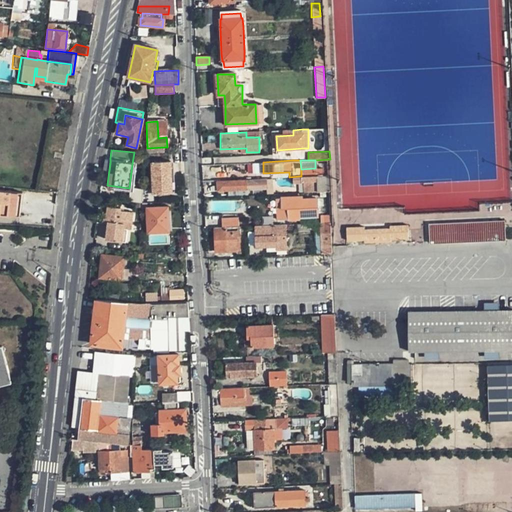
[(151,162),(153,193),(173,191),(171,161),(151,162)]
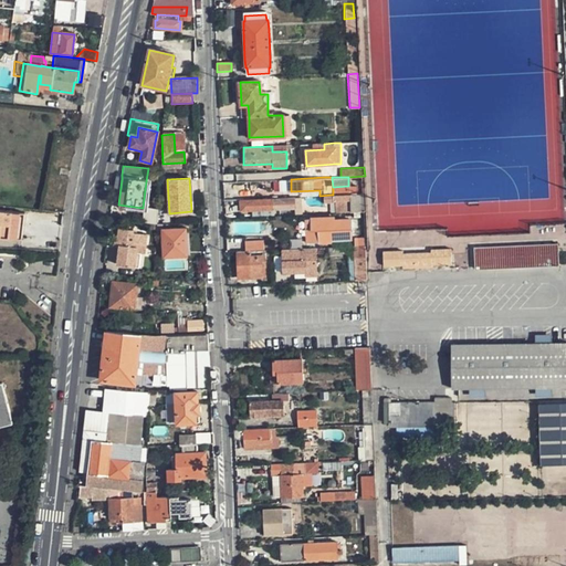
[(280,191),(291,191),(291,179),(280,180),(280,191)]
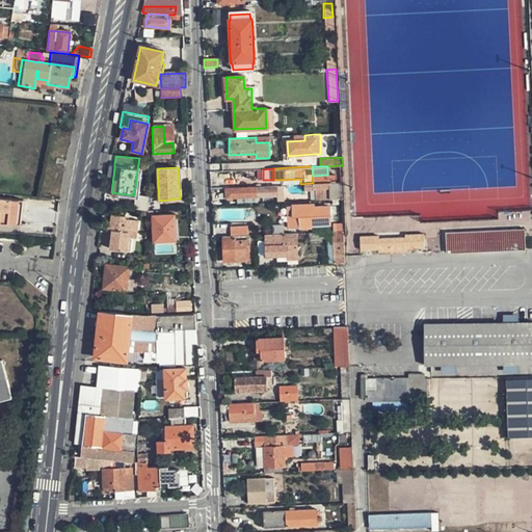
[(343,182),(328,183),(313,183),(312,183),(312,188),(328,187),(328,198),(344,197),(343,182)]
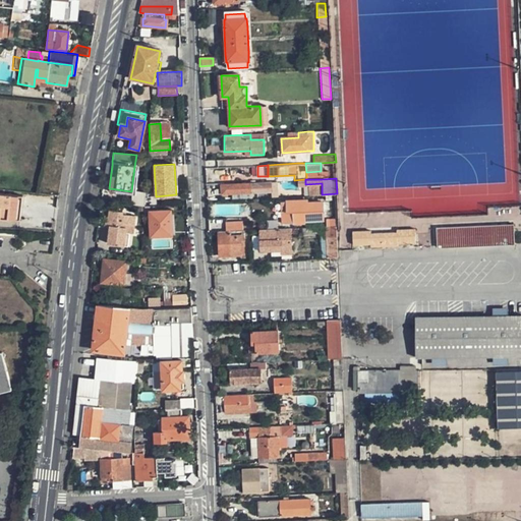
[(222,184),(222,193),(272,192),(271,182),(222,184)]
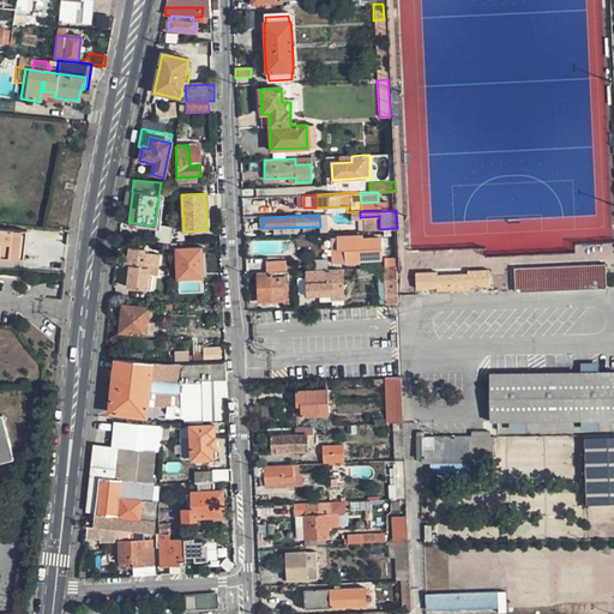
[(0,254),(25,258),(29,229),(0,226),(0,254)]
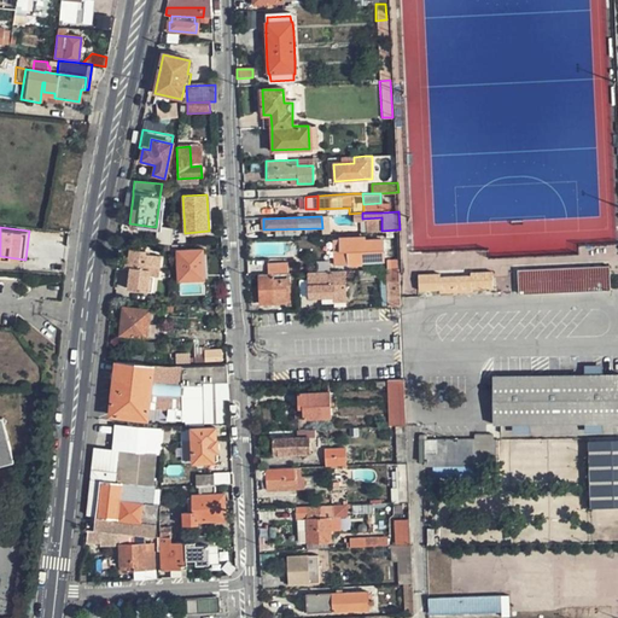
[(155,243),(172,245),(172,233),(167,233),(165,229),(161,228),(159,232),(156,232),(155,243)]
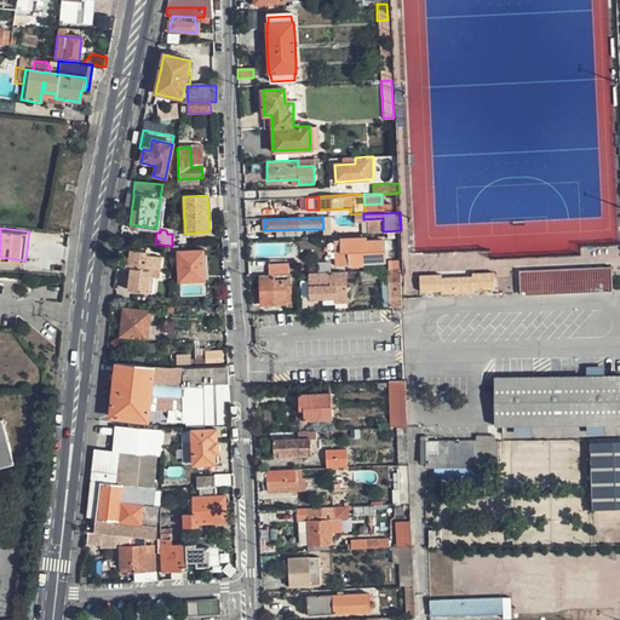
[(340,240),(339,253),(339,259),(339,264),(348,264),(362,264),(362,262),(385,260),(384,240),(365,241),(365,239),(340,240)]
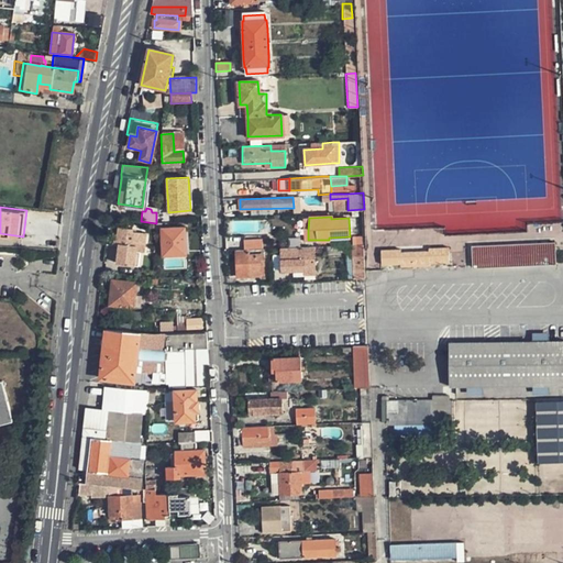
[(133,228),(120,227),(118,242),(120,242),(118,263),(135,265),(136,243),(145,243),(146,232),(133,231),(133,228)]
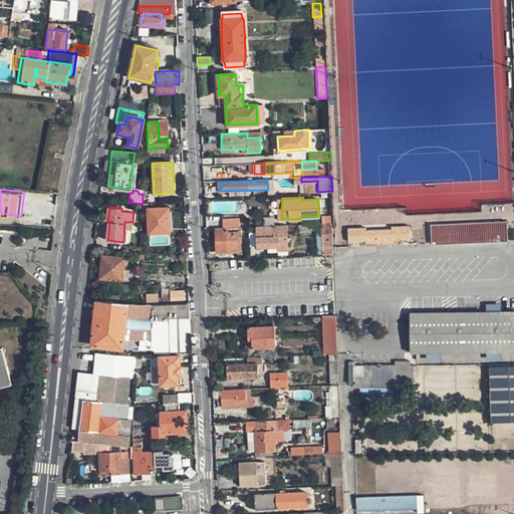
[(170,231),(169,212),(169,208),(149,208),(149,212),(149,231),(170,231)]
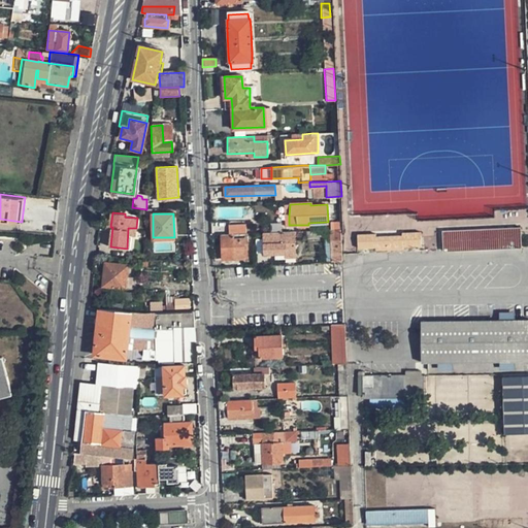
[(228,224),(229,234),(245,233),(246,233),(245,223),(228,224)]
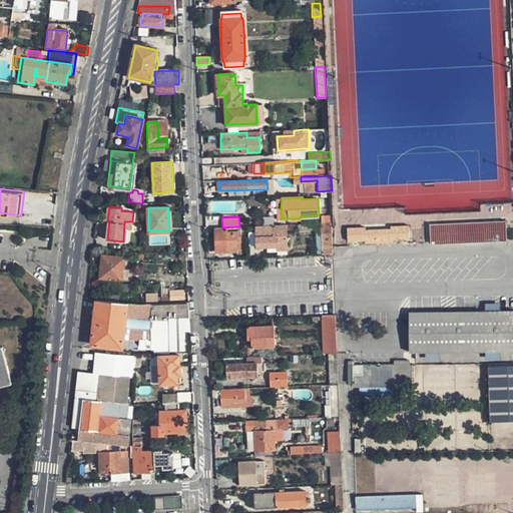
[(508,220),(432,225),(434,244),(509,239),(508,220)]
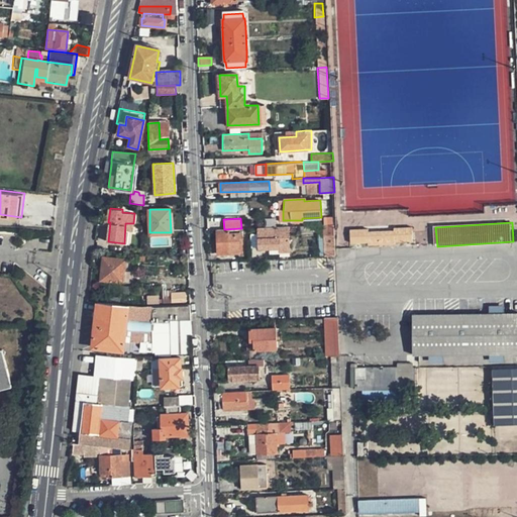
[(132,230),(133,223),(125,223),(124,243),(128,243),(129,230),(132,230)]
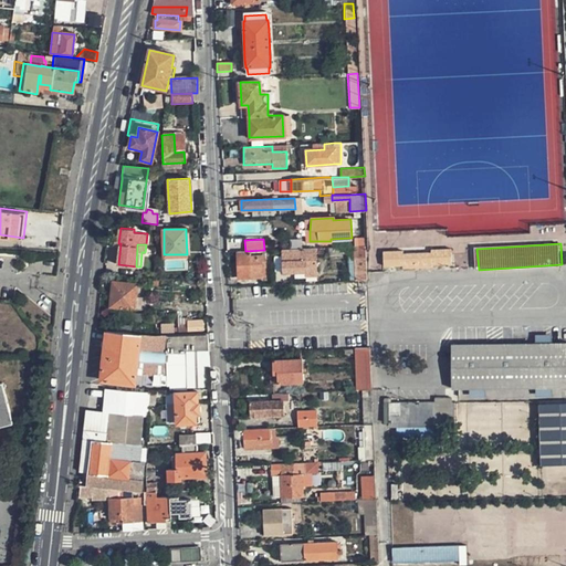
[(356,245),(357,281),(368,280),(368,271),(367,245),(359,245),(356,245)]
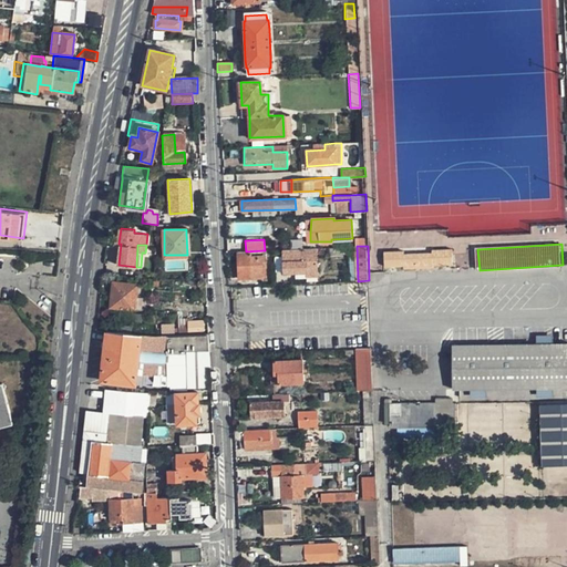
[(288,249),(282,250),(284,272),(306,271),(306,266),(316,266),(316,248),(306,248),(288,249)]
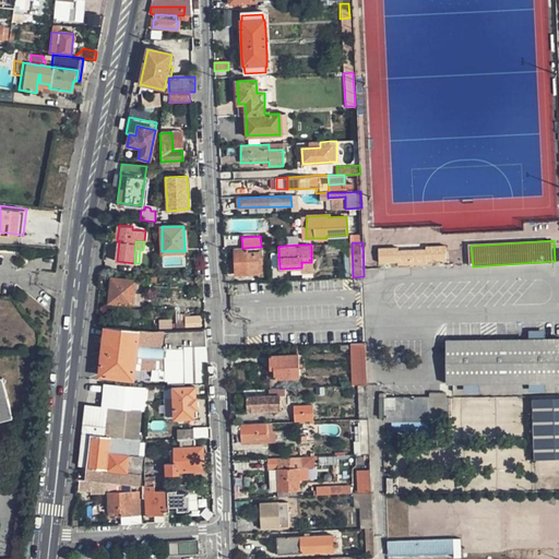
[(401,247),(381,248),(381,262),(401,261),(401,264),(429,264),(429,261),(448,260),(448,246),(429,246),(429,249),(401,249),(401,247)]
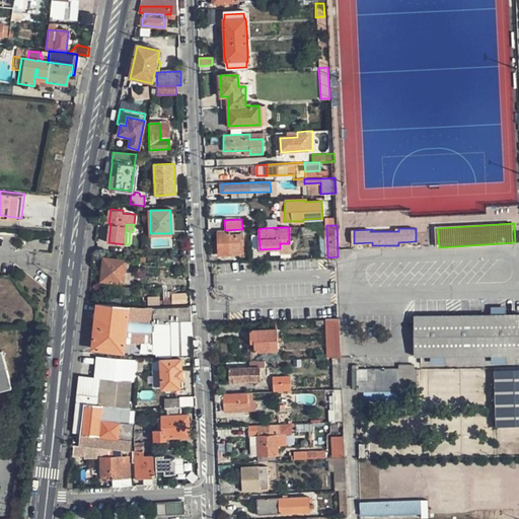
[(219,254),(239,253),(239,243),(243,243),(241,229),(225,230),(218,231),(219,254)]
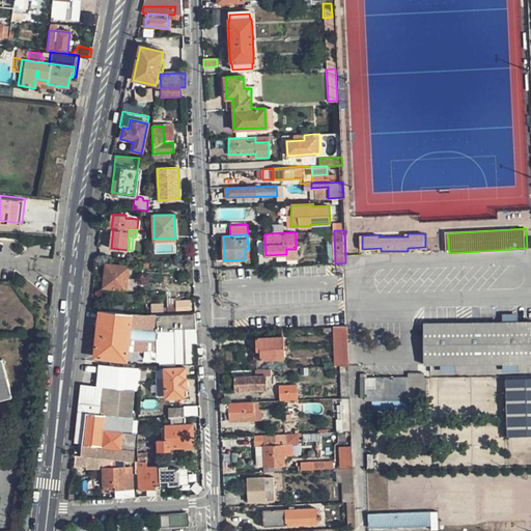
[(154,244),(155,252),(173,251),(173,243),(154,244)]
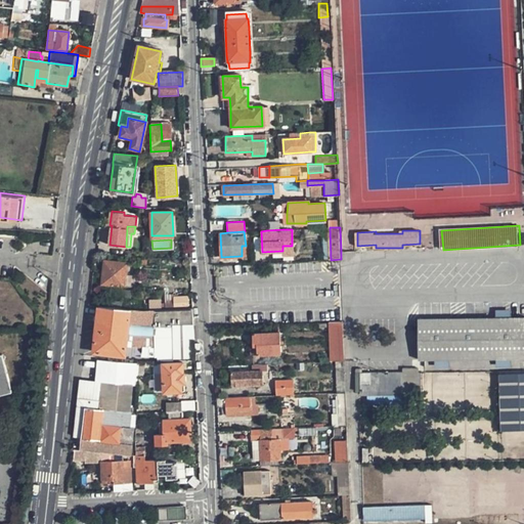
[(282,246),(282,251),(284,255),(293,254),(292,246),(282,246)]
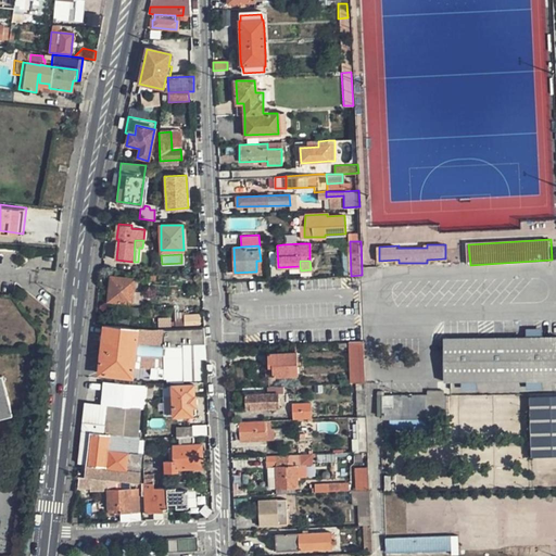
[(111,276),(108,300),(138,303),(139,292),(134,291),(135,278),(111,276)]
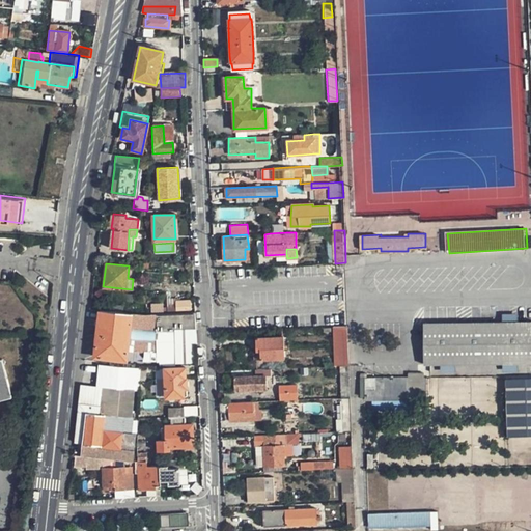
[(178,312),(178,309),(191,308),(190,300),(178,301),(168,301),(168,313),(178,312)]
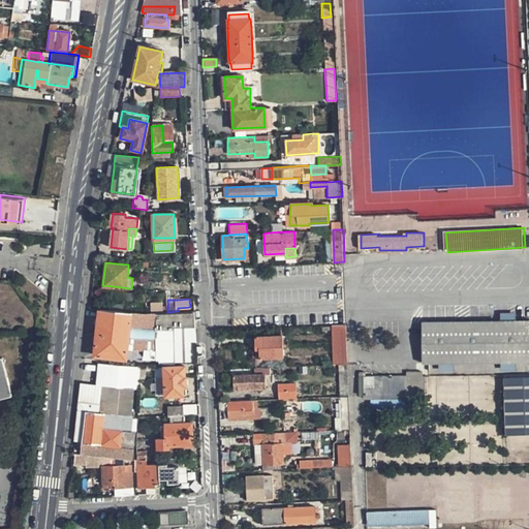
[(195,329),(194,311),(190,310),(178,311),(167,312),(156,313),(142,313),(130,312),(99,308),(95,353),(126,356),(127,347),(132,348),(157,351),(158,345),(157,330),(186,329),(195,329)]
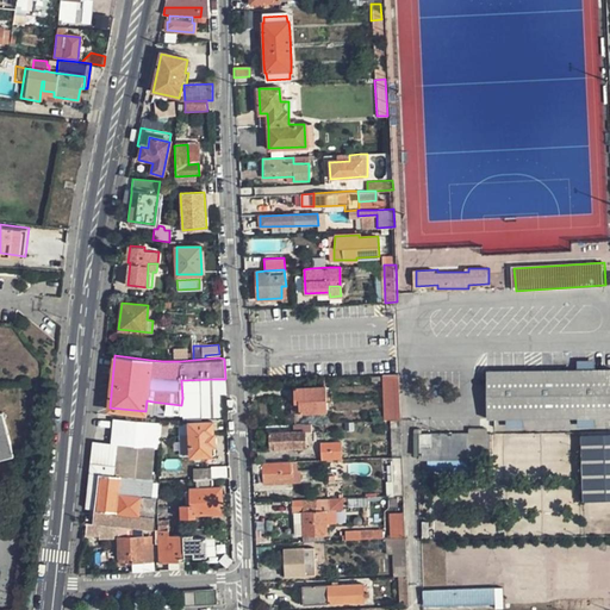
[(609,368),(486,371),(487,419),(609,417),(609,368)]
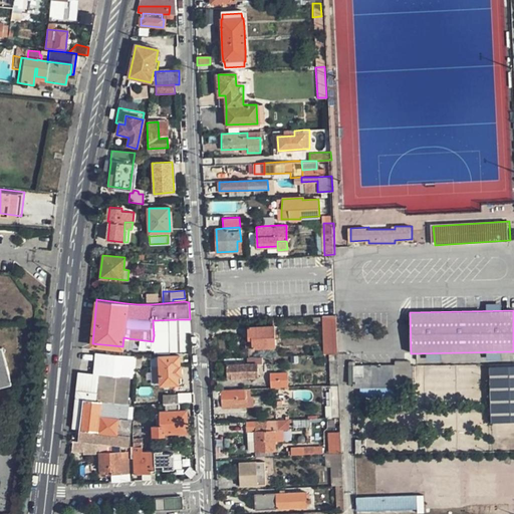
[(323,328),(323,340),(330,340),(330,353),(339,352),(338,339),(337,315),(329,316),(329,328),(323,328)]
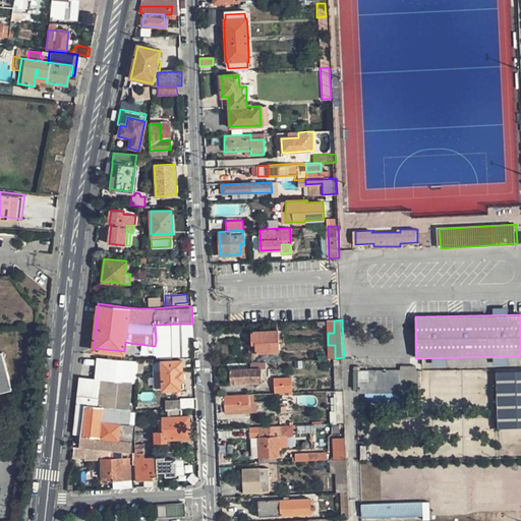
[(184,356),(194,356),(192,324),(183,324),(184,356)]
